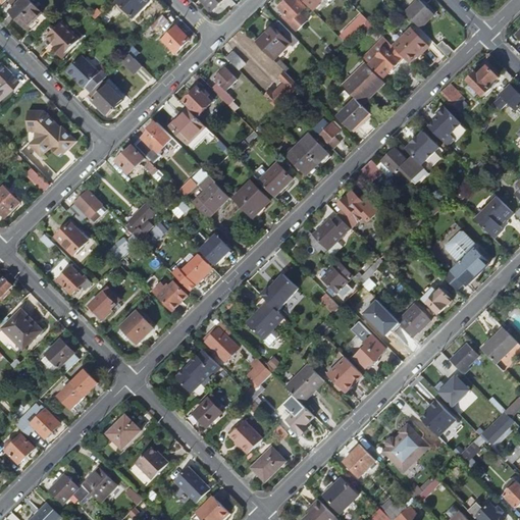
[(41,12),(28,0),(19,0),(8,11),(24,28),(41,12)]
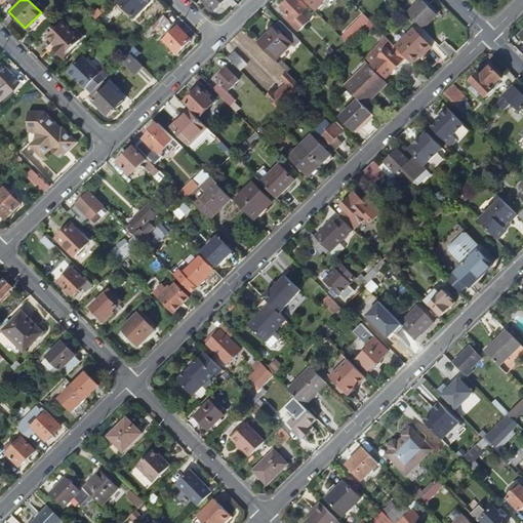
[(116,0),(115,1),(131,16),(148,1),(147,0),(116,0)]
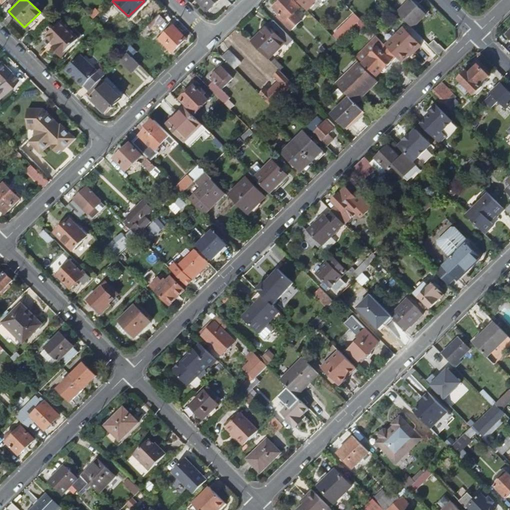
[(197,0),(207,10),(216,0),(215,0),(197,0)]
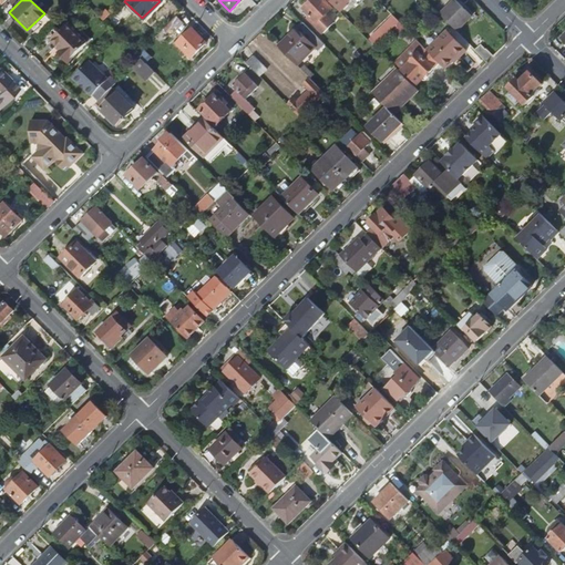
[(324,14),(330,8),(321,0),(309,0),(302,8),(309,16),(307,18),(314,24),(322,32),(331,23),(324,14)]
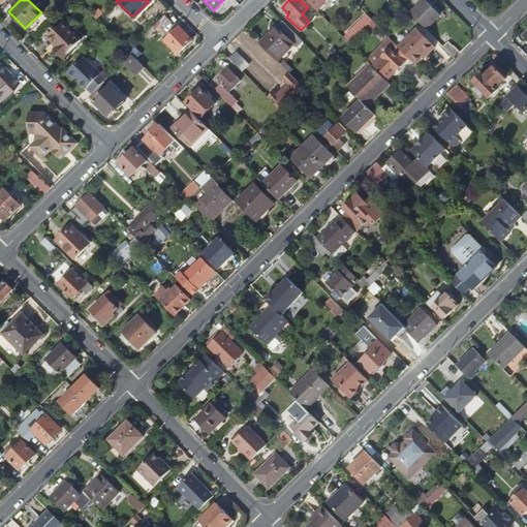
[(305,0),(315,10),(322,4),(321,3),(323,0),(305,0)]
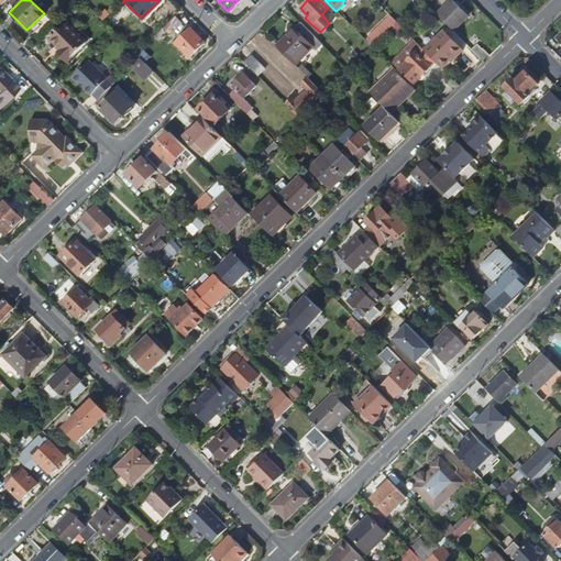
[(436,13),(452,31),(466,17),(451,0),(449,0),(436,13)]
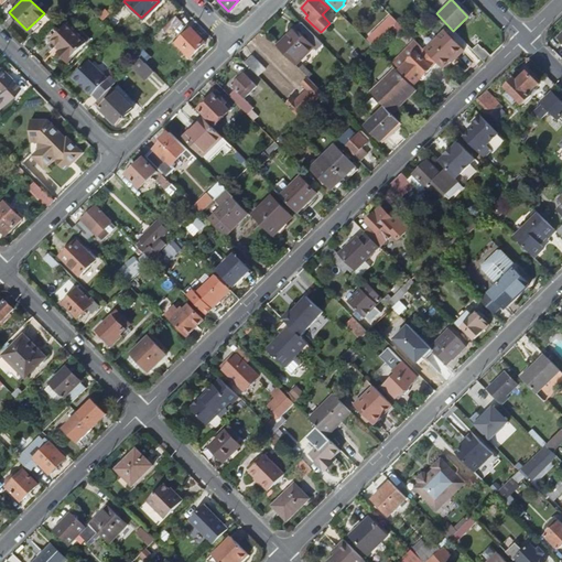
[(174,14),(160,28),(166,34),(180,21),(174,14)]
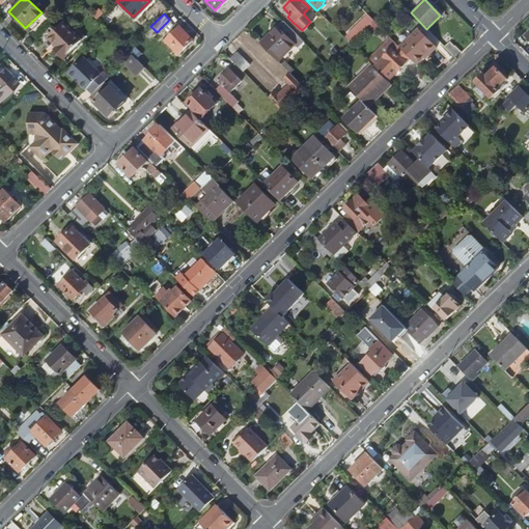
[(372,20),(367,15),(346,34),(353,39),(364,28),(372,20)]
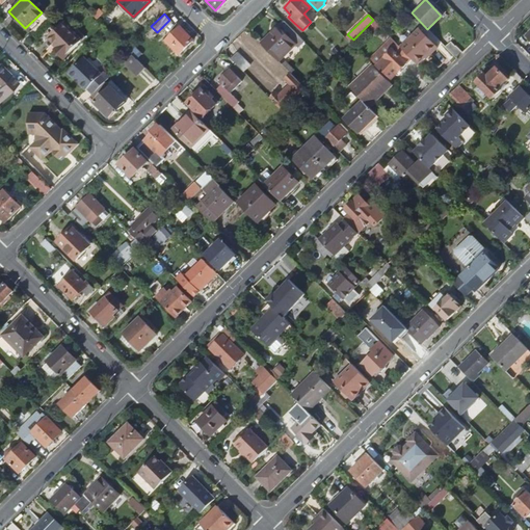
[(373,20),(365,28),(371,34),(379,26),(373,20)]
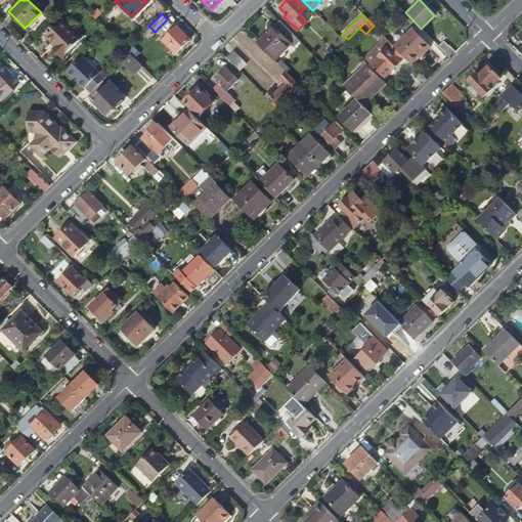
[(61,56),(80,39),(61,20),(47,35),(57,45),(53,48),(61,56)]
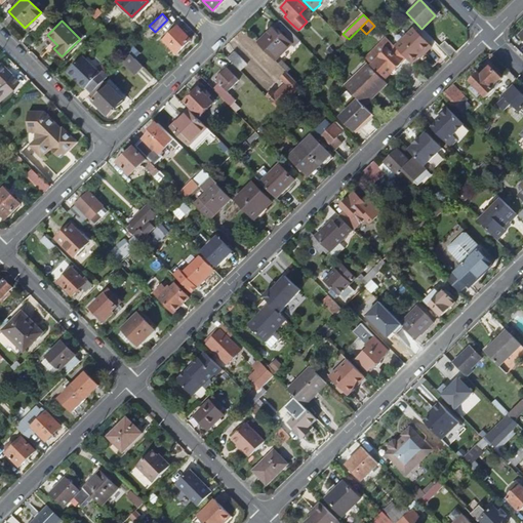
[(257,42),(285,70),(287,72),(290,69),(281,59),(278,55),(289,43),(293,47),(299,41),(279,21),(257,42)]
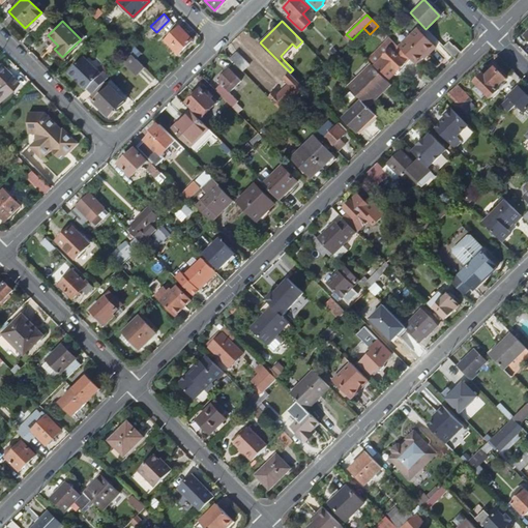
[(178,26),(164,40),(176,53),(191,39),(178,26)]
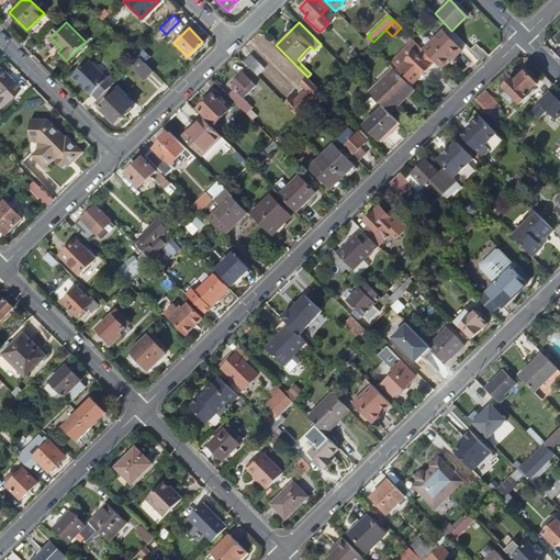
[(422,49),(435,62),(440,67),(452,55),(455,57),(461,49),(441,30),(422,49)]
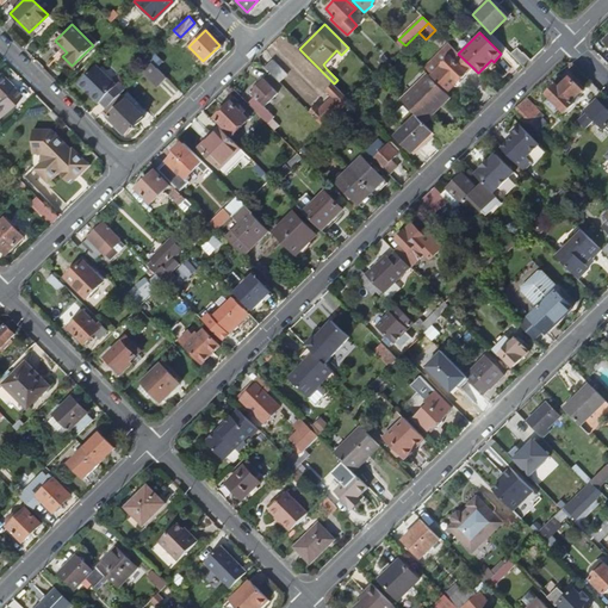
[(402,50),(405,45),(398,39),(395,43),(402,50)]
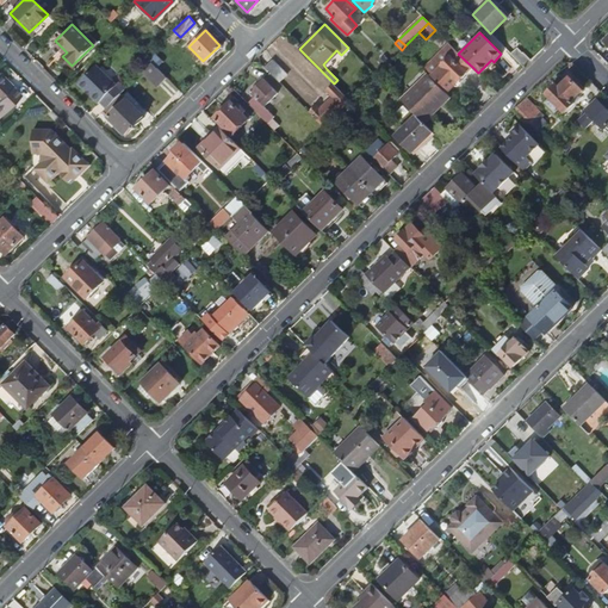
[(472,67),(458,54),(448,43),(440,50),(448,57),(446,60),(444,57),(436,64),(439,67),(432,74),(445,88),(454,79),(457,81),(472,67)]
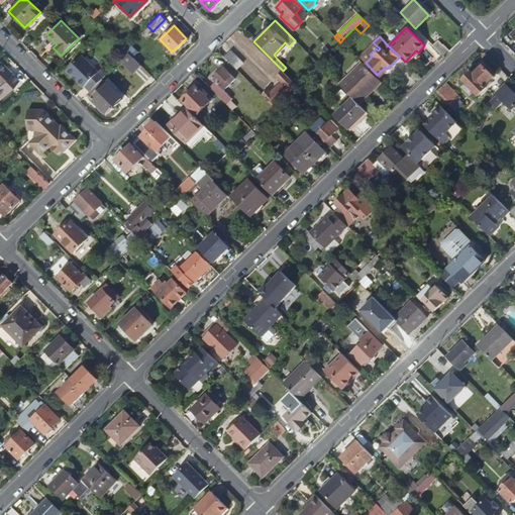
[(432,45),(442,56),(447,49),(442,44),(441,44),(437,40),(432,45)]
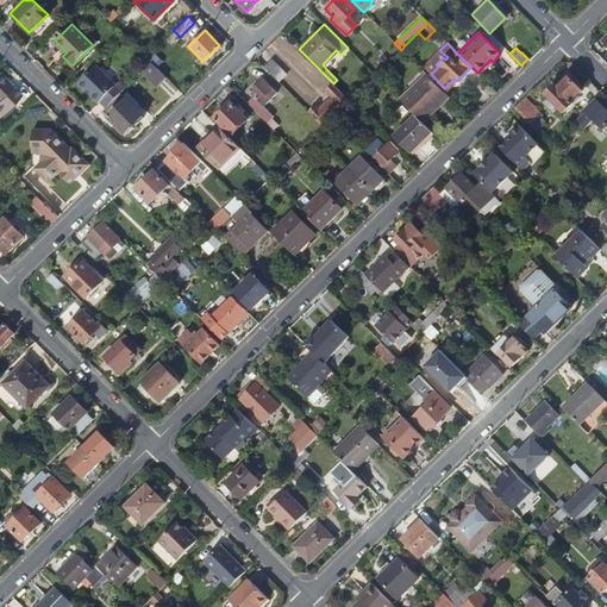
[(336,50),(323,64),(326,69),(340,55),(336,50)]
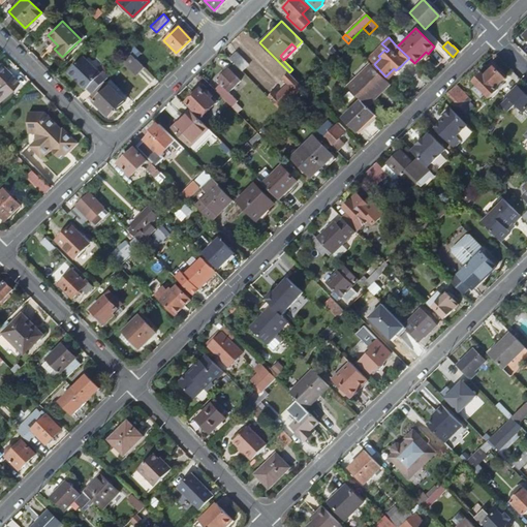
[(334,44),(322,56),(329,62),(340,51),(334,44)]
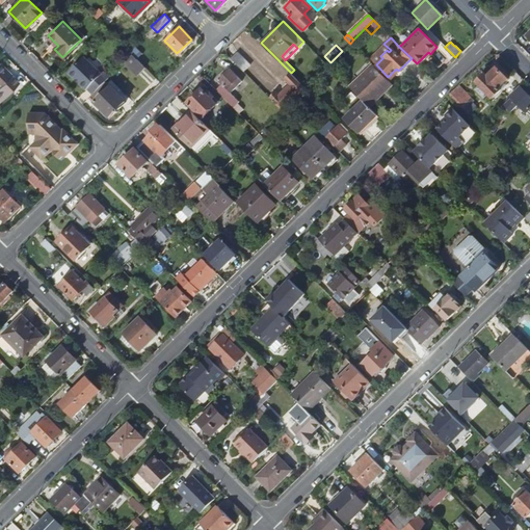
[(228,57),(242,72),(248,64),(235,51),(228,57)]
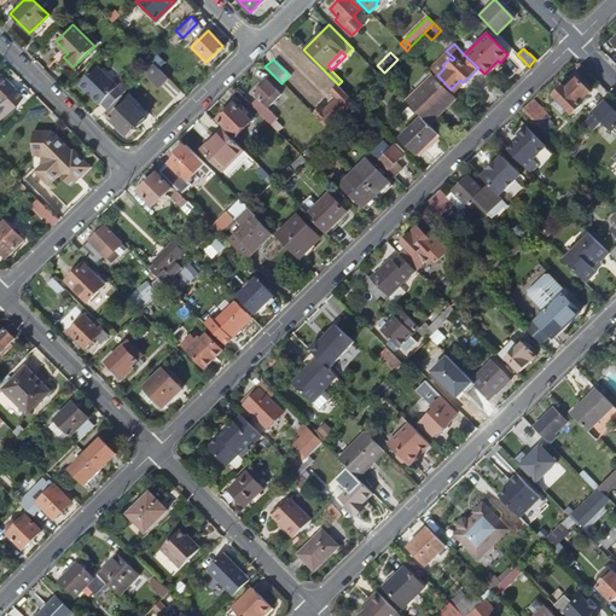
[(143,73),(158,88),(168,79),(152,63),(143,73)]
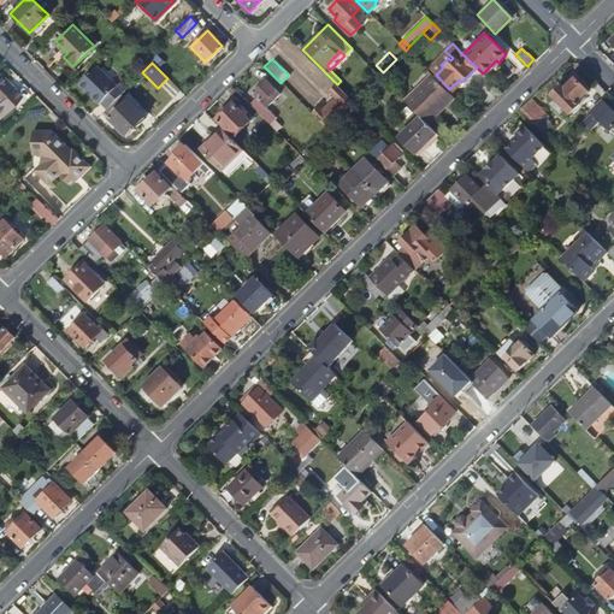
[(106,108),(120,94),(125,89),(118,82),(116,84),(96,65),(77,83),(86,90),(87,89),(92,94),(90,95),(98,104),(99,102),(106,108)]
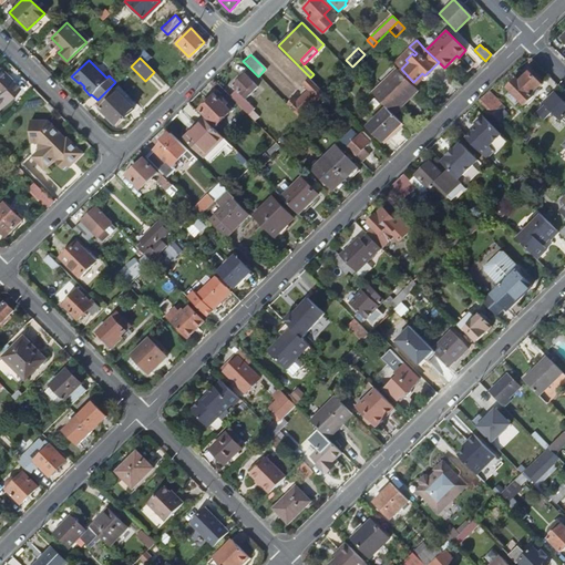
[(334,68),(316,84),(325,93),(338,81),(331,74),(337,70),(334,68)]
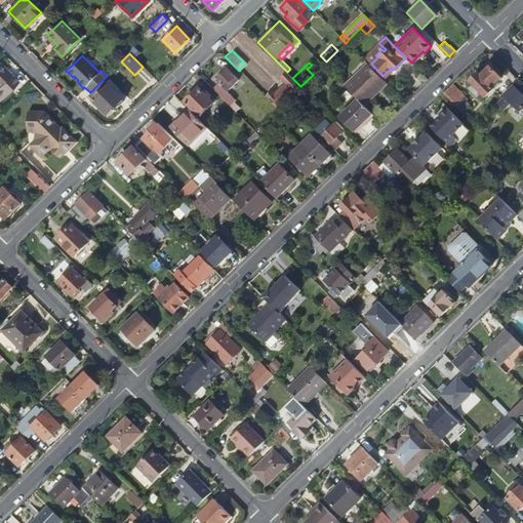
[(368,66),(346,87),(358,98),(365,107),(372,99),(370,96),(385,82),(368,66)]
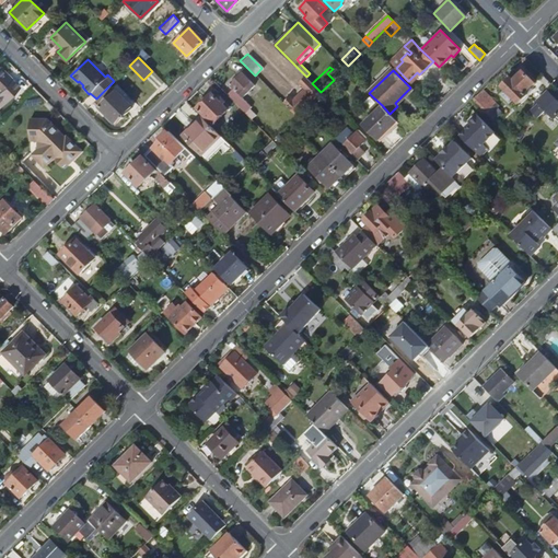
[(502,89),(512,99),(516,103),(525,94),(523,92),(534,82),(522,70),(512,80),(510,77),(500,86),(502,89)]
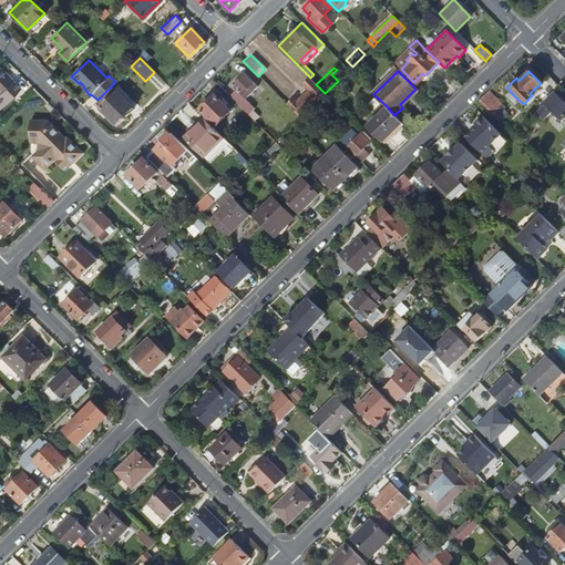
[(230,83),(234,88),(229,92),(238,101),(237,102),(247,113),(253,106),(243,96),(255,85),(243,72),(230,83)]
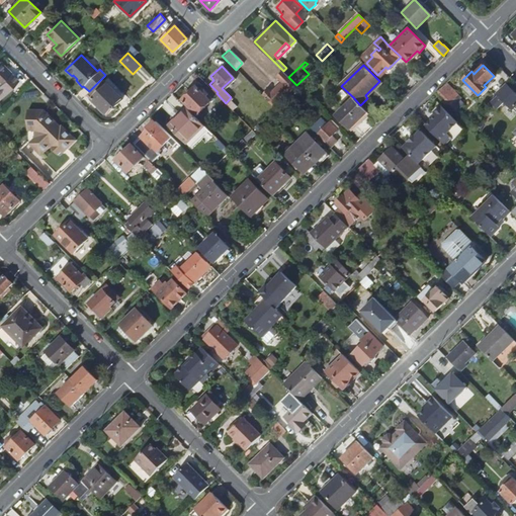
[(385,67),(377,75),(379,77),(388,69),(385,67)]
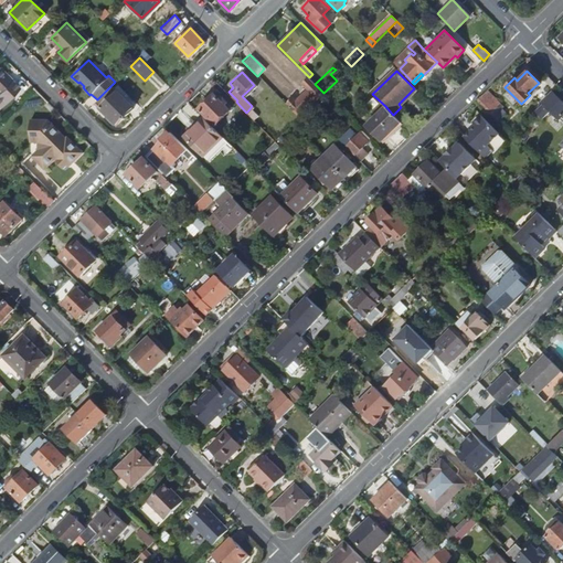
[(293,97),(285,104),(298,117),(306,110),(304,108),(315,97),(317,99),(324,93),(315,84),(309,77),(307,75),(300,83),(306,88),(295,99),(293,97)]
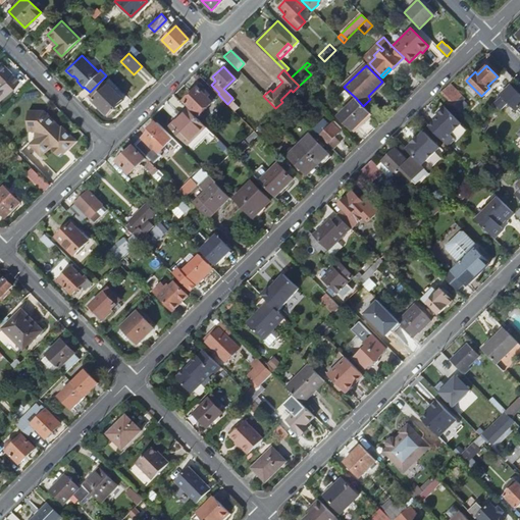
[(503,74),(510,82),(513,79),(506,71),(503,74)]
